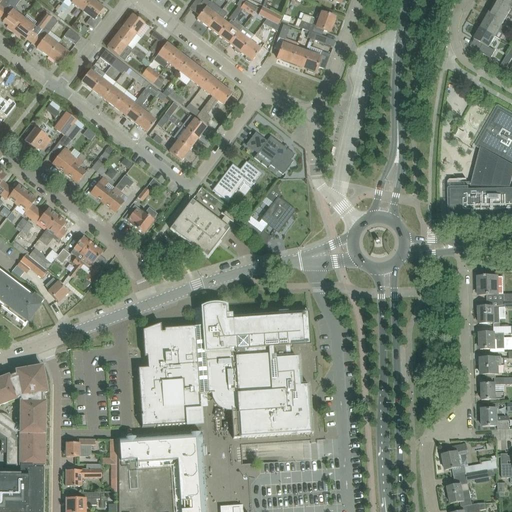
[(0,0),(0,14),(10,1),(11,0),(0,0)]
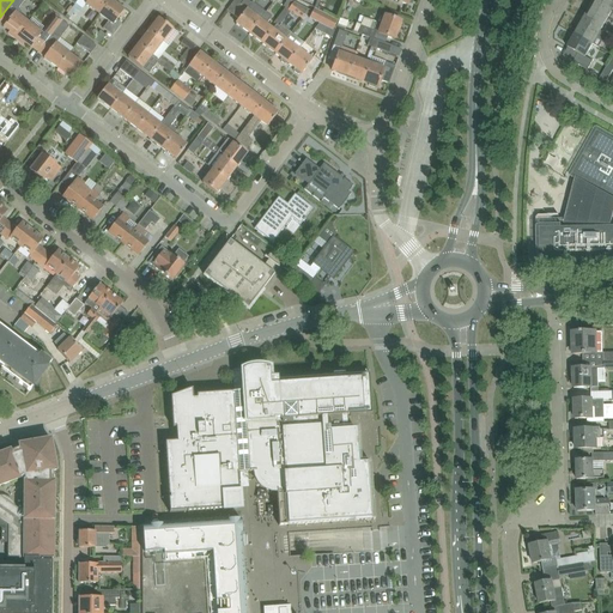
[(13,0),(12,1),(0,17),(7,23),(4,28),(10,31),(7,34),(16,40),(29,23),(19,16),(20,14),(20,11),(17,8),(24,0),(13,0)]
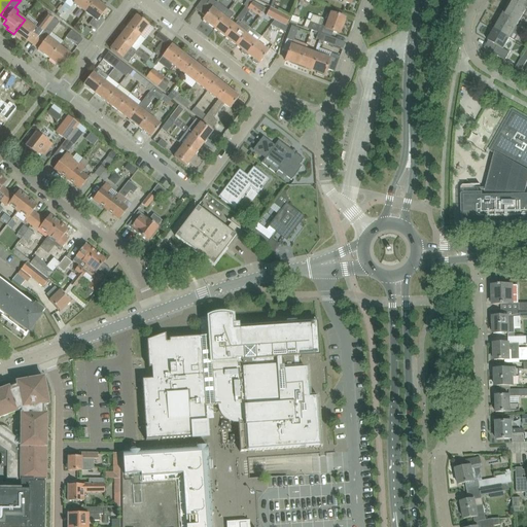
[(73,4),(85,12),(95,0),(67,0),(64,4),(68,6),(73,0),(74,0),(75,1),(73,4)]
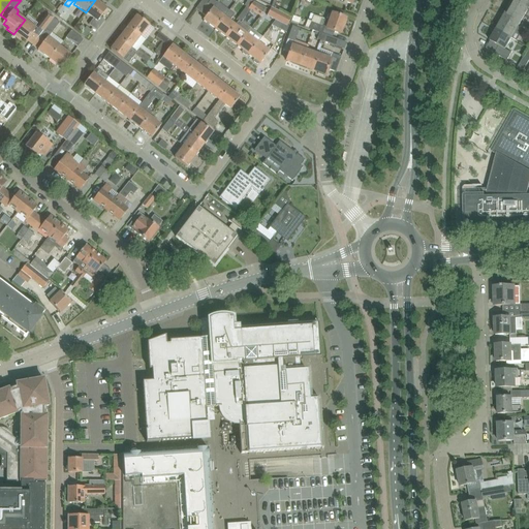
[(95,0),(86,12),(93,19),(89,25),(97,31),(105,21),(100,18),(107,9),(95,0)]
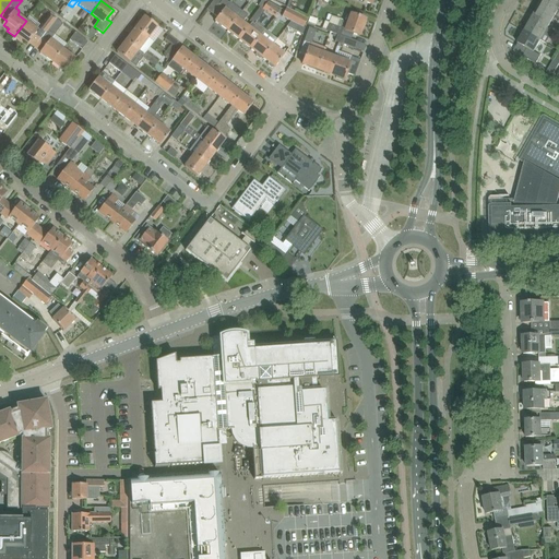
[(215,22),(227,31),(240,13),(229,4),(229,3),(225,0),(214,0),(206,10),(217,18),(215,22)]
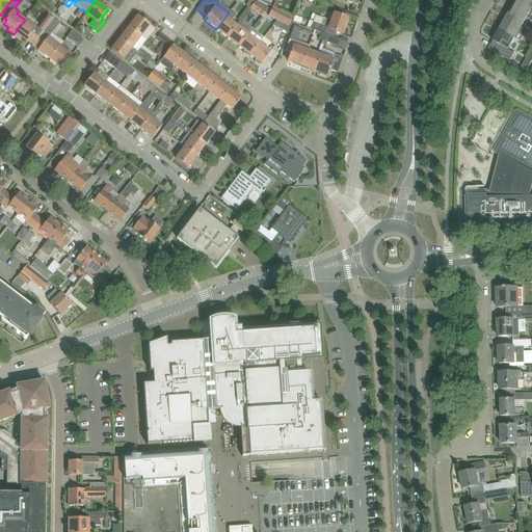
[(515,0),(512,7),(527,16),(531,7),(531,3),(526,0),(515,0)]
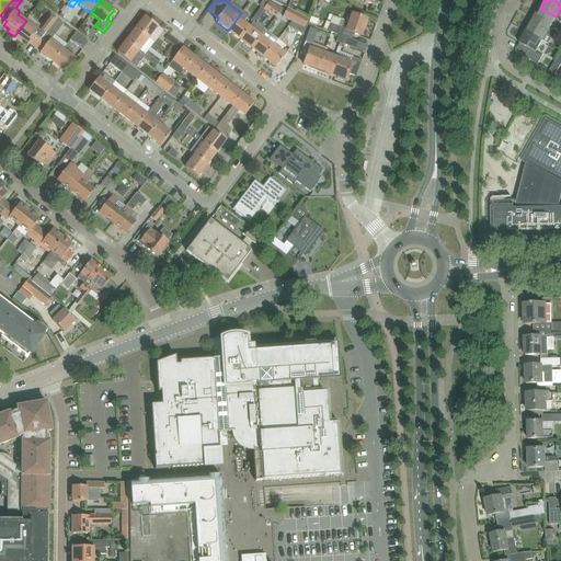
[(263,9),(276,18),(281,10),(268,1),(263,9)]
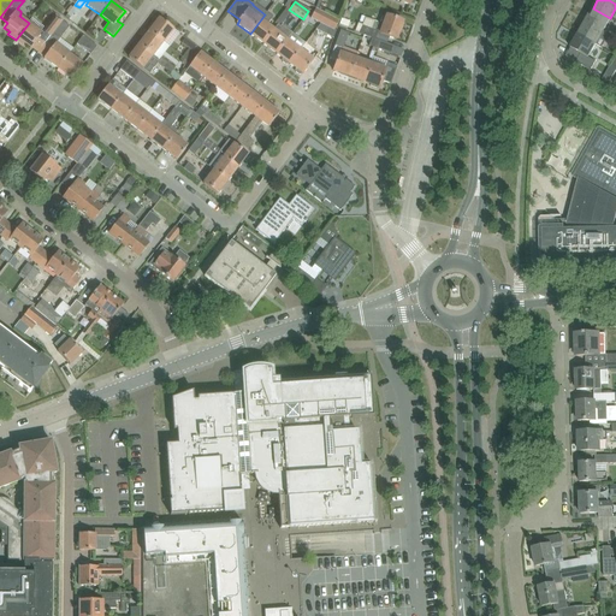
[(286,9),(280,16),(285,19),(291,12),(286,9)]
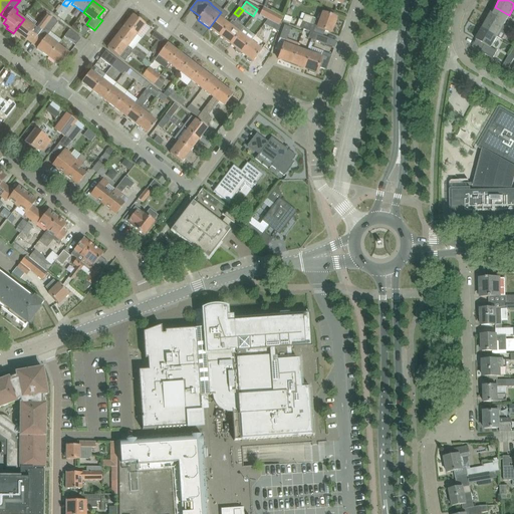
[(263,25),(273,12),(263,7),(259,15),(267,19),(263,25)]
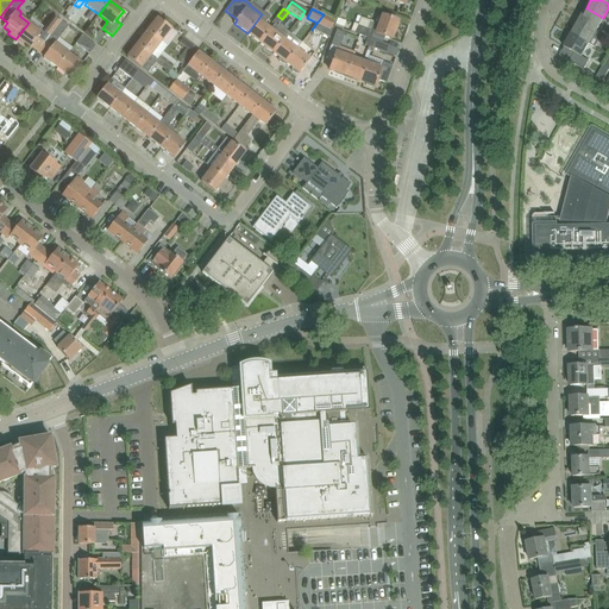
[(586,8),(578,22),(596,31),(603,18),(586,8)]
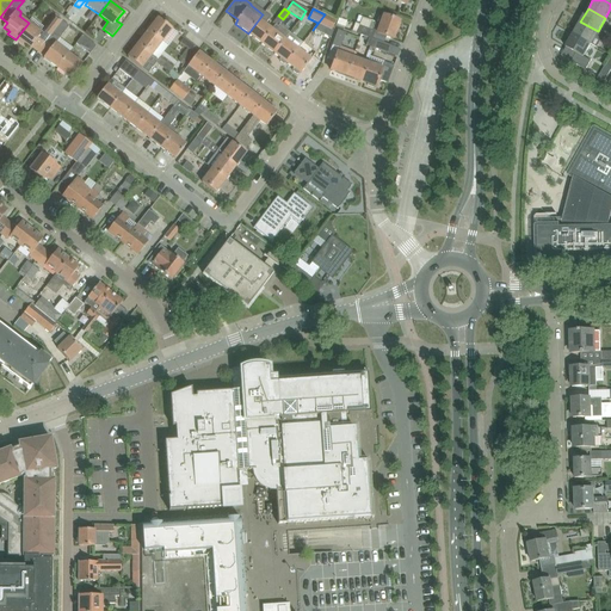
[(248,34),(261,44),(272,30),(265,25),(271,18),(264,12),(263,14),(248,34)]
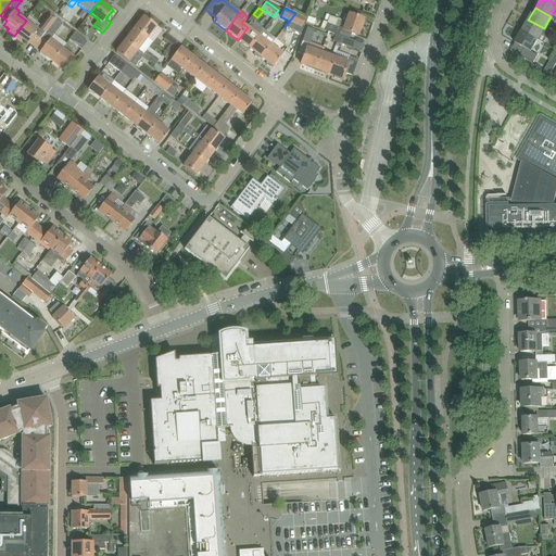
[(55,19),(57,19),(51,14),(50,13),(37,29),(26,21),(14,36),(21,41),(23,39),(27,43),(30,39),(37,45),(57,20),(55,19)]
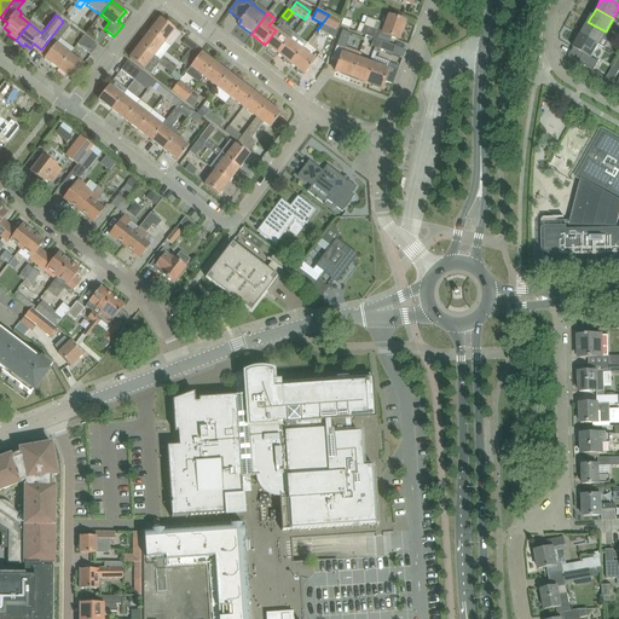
[(329,15),(317,30),(335,39),(337,32),(336,30),(341,21),(329,15)]
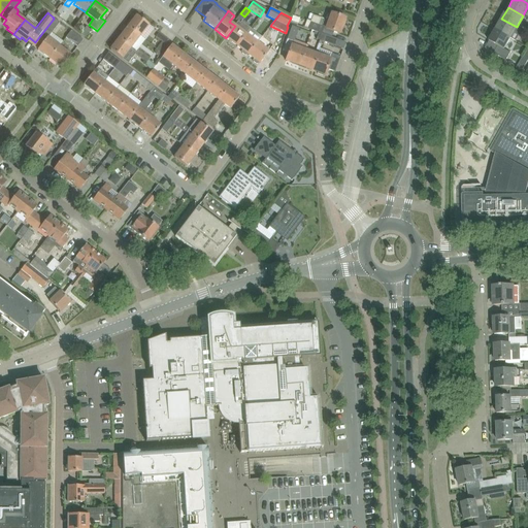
[(244,17),(240,13),(235,20),(239,23),(244,17)]
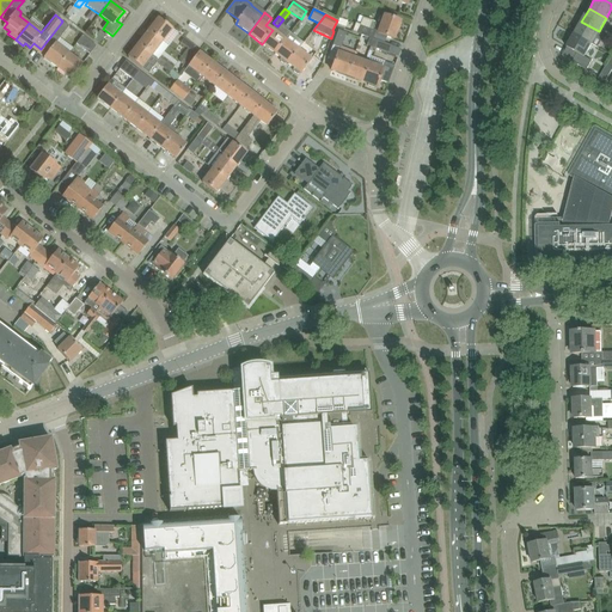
[(357,34),(369,38),(373,40),(375,32),(393,40),(401,22),(384,16),(380,25),(374,24),(372,31),(360,26),(357,34)]
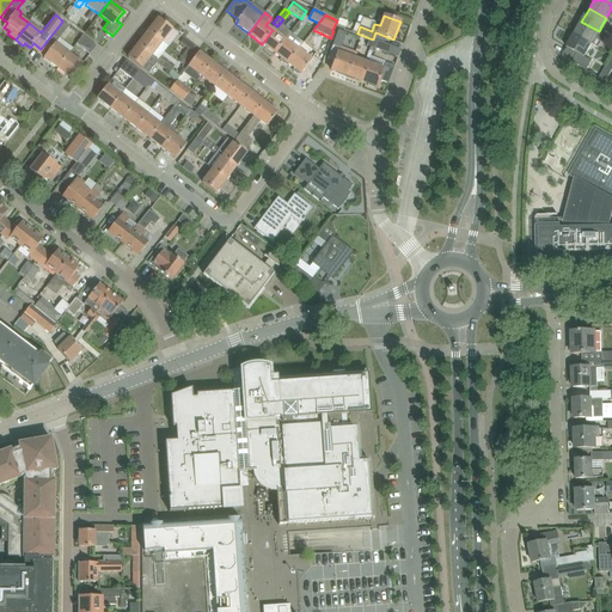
[(161,42),(167,47),(178,34),(159,18),(153,25),(152,24),(151,24),(147,28),(147,30),(150,31),(148,31),(161,42)]
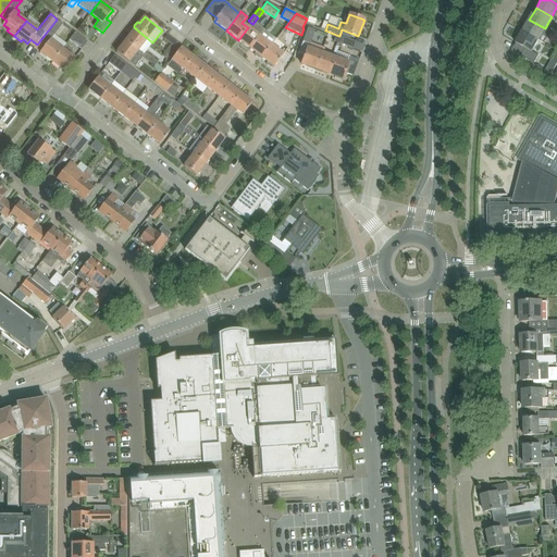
[(37,45),(42,49),(39,53),(40,53),(52,62),(62,49),(50,39),(63,24),(57,20),(37,45)]
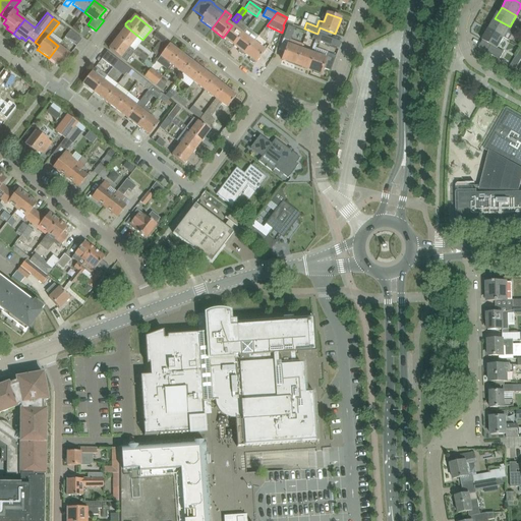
[(495,18),(488,30),(504,38),(507,32),(514,36),(517,31),(510,26),(495,18)]
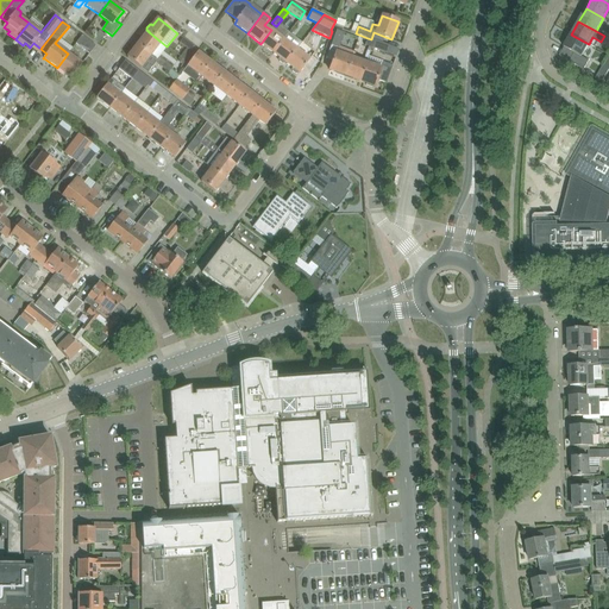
[(261,44),(274,54),(283,39),(271,30),(261,44)]
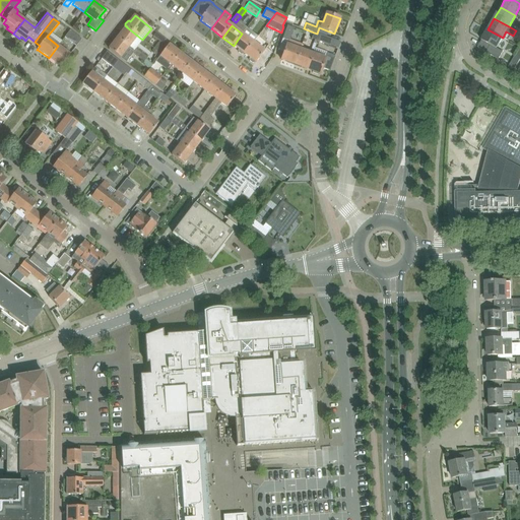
[(295,65),(300,50),(302,45),(289,40),(294,28),(287,25),(282,39),(288,41),(281,60),(295,65)]
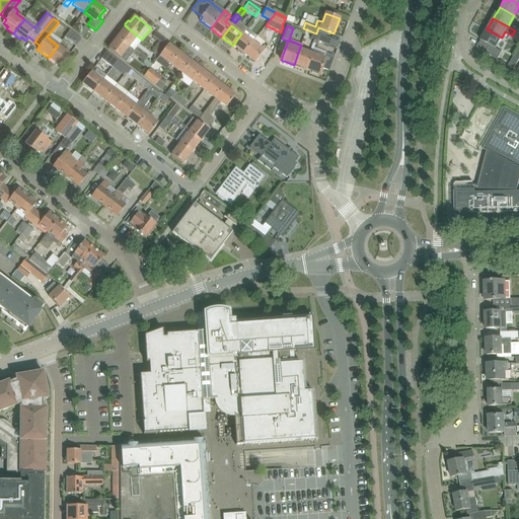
[(85,26),(79,33),(83,36),(89,29),(85,26)]
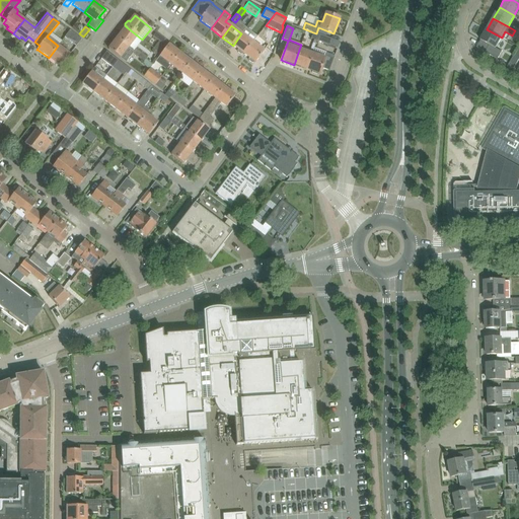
[(118,38),(129,47),(137,35),(126,26),(118,38)]
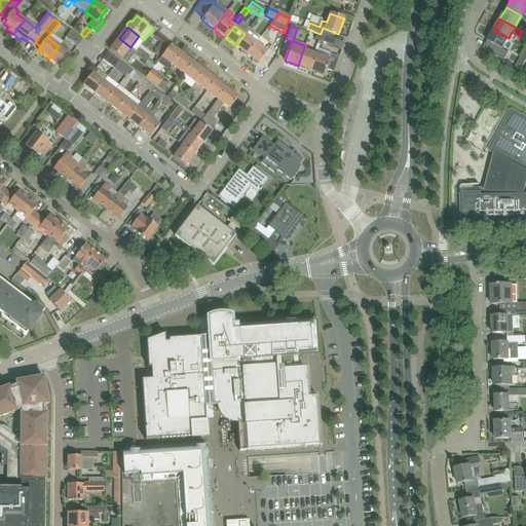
[(65,37),(69,41),(77,47),(83,40),(71,30),(65,37)]
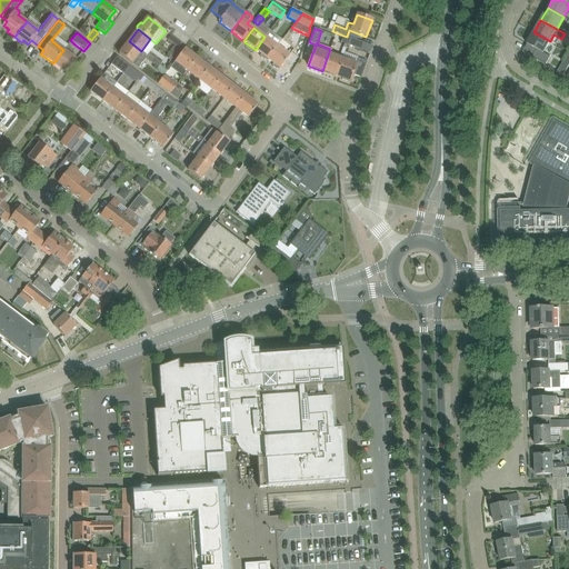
[(550,41),(533,32),(529,40),(527,45),(536,50),(531,58),(546,66),(550,57),(543,53),(550,41)]
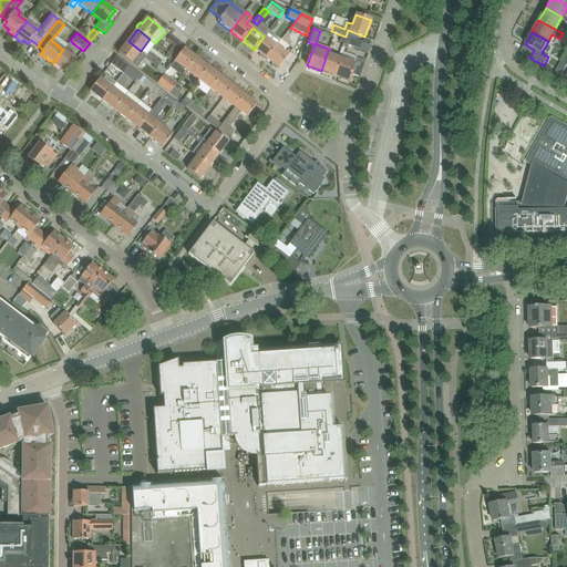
[(167,53),(172,58),(183,44),(171,35),(167,40),(174,45),(167,53)]
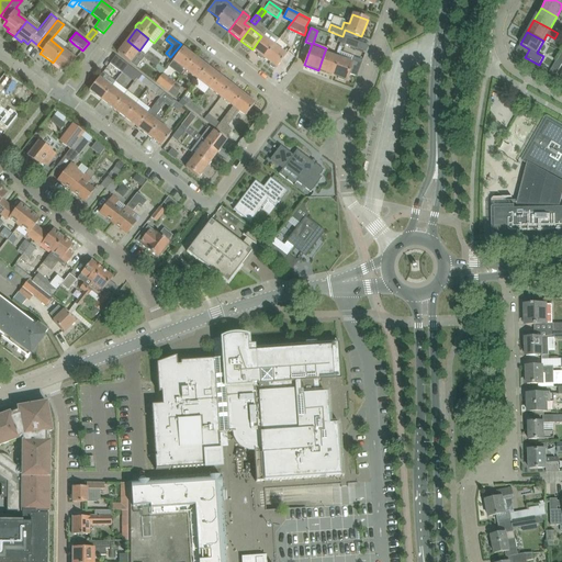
[(263,58),(265,58),(273,46),(273,45),(261,36),(253,49),(258,54),(257,55),(257,57),(260,59),(262,59),(263,58)]
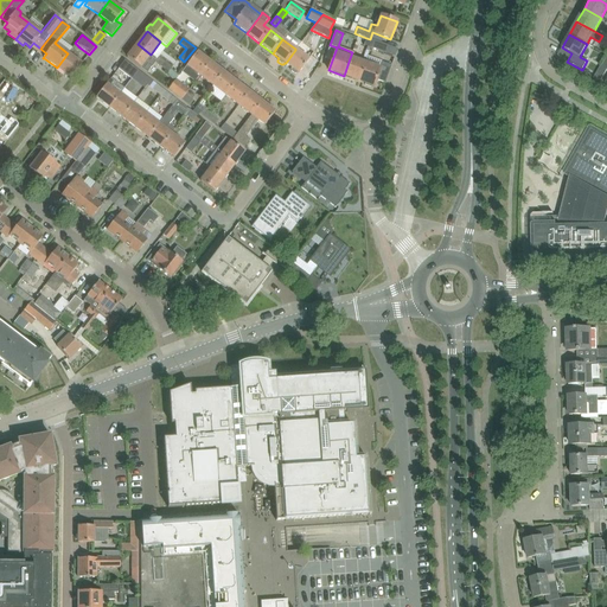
[(374,40),(370,49),(385,53),(388,46),(374,40)]
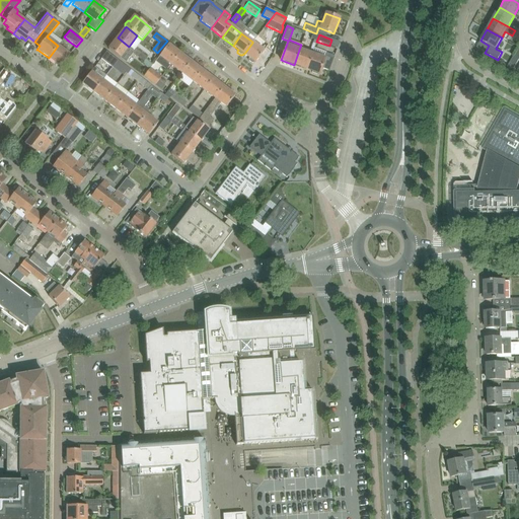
[(252,43),(244,54),(249,59),(248,60),(249,61),(251,64),(253,63),(254,62),(255,63),(258,58),(265,62),(272,53),(265,48),(263,50),(257,47),(263,41),(257,35),(252,42),(252,43)]
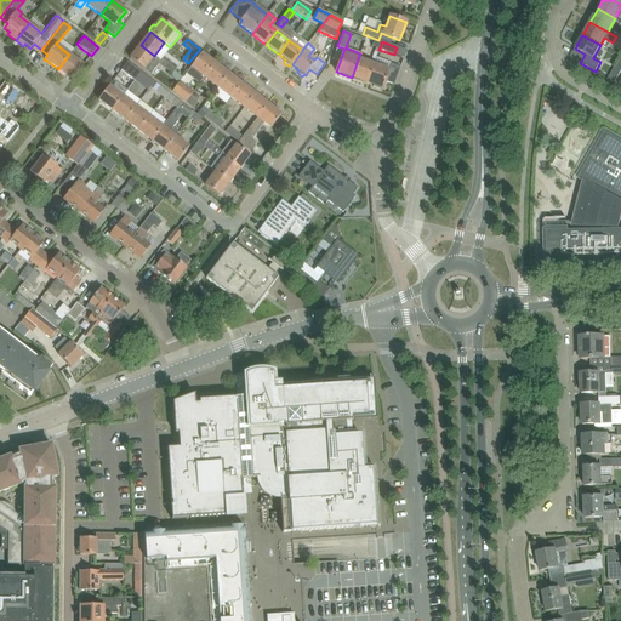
[(154,56),(141,45),(130,60),(151,75),(159,64),(157,62),(159,60),(154,56)]
